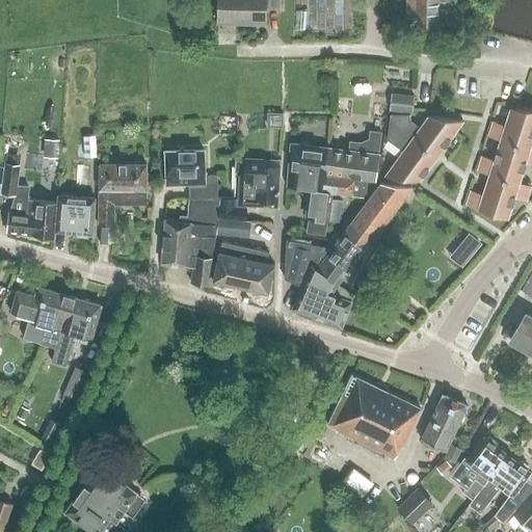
[(217,0),(217,22),(265,24),(266,5),(278,5),(278,0),(217,0)]
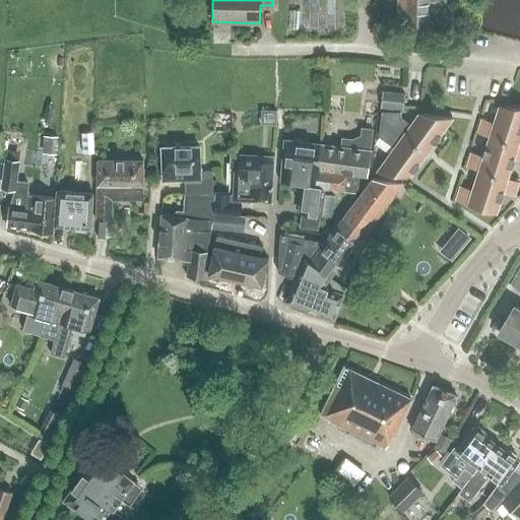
[(440,3),(439,0),(397,0),(397,17),(403,17),(403,19),(405,19),(405,25),(427,26),(427,12),(439,12),(439,3),(440,3)]
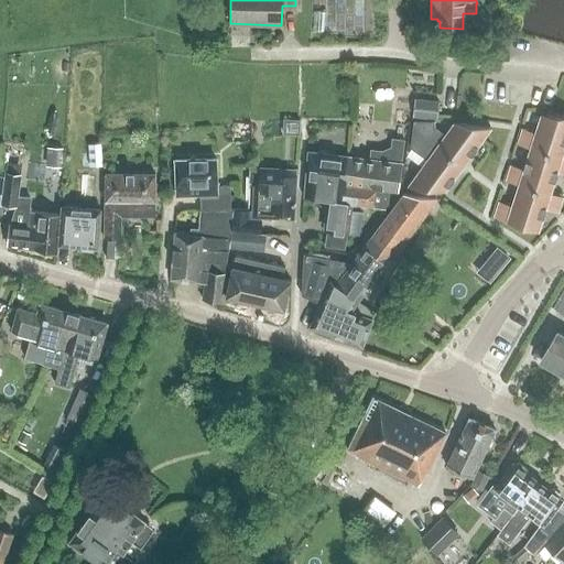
[(414,99),(412,118),(437,120),(438,101),(414,99)]
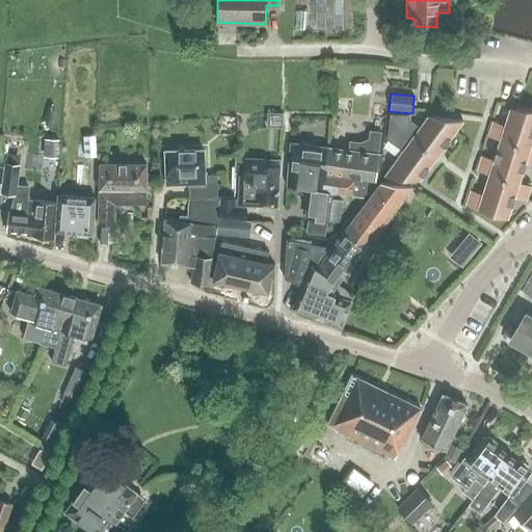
[(488,137),(500,140),(529,150),(531,141),(531,109),(510,108),(505,126),(493,122),(488,137)]
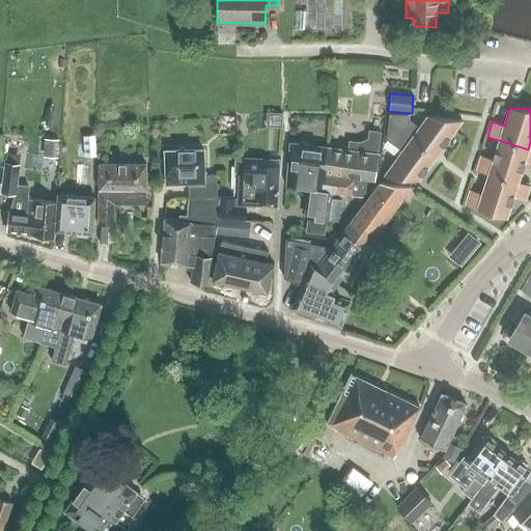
[(267,113),(266,128),(282,128),(282,113),(267,113)]
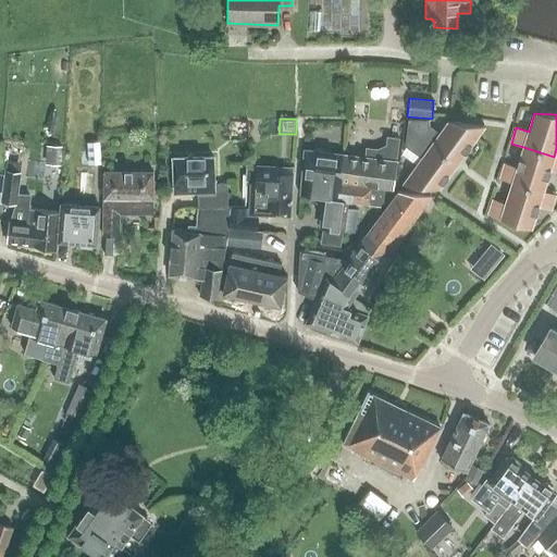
[(440,134),(430,126),(430,120),(408,120),(407,128),(456,165),(474,140),(484,126),(448,122),(440,134)]
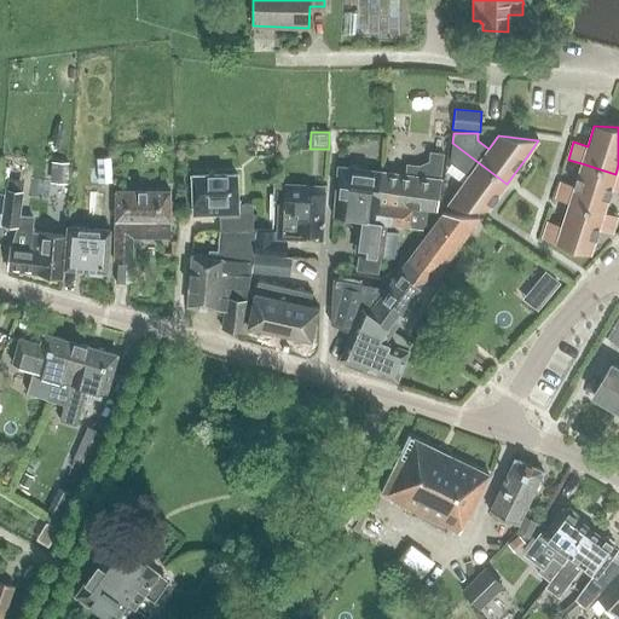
[(507,184),(452,143),(450,162),(468,177),(447,206),(487,210),(507,184)]
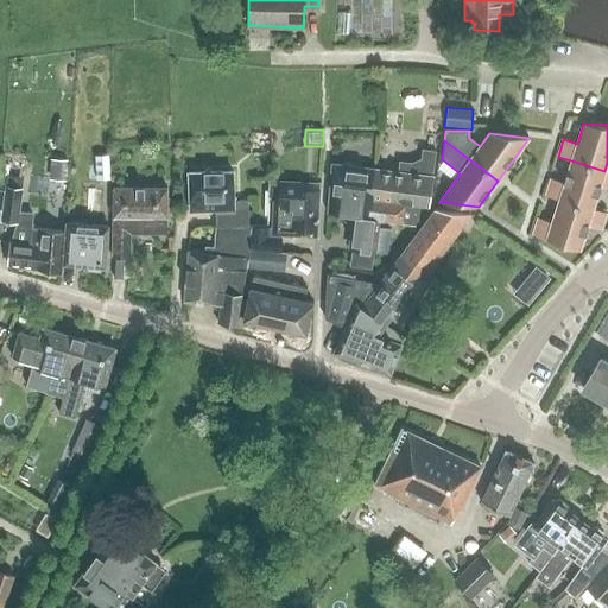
[(108,179),(107,154),(94,156),(95,181),(108,179)]
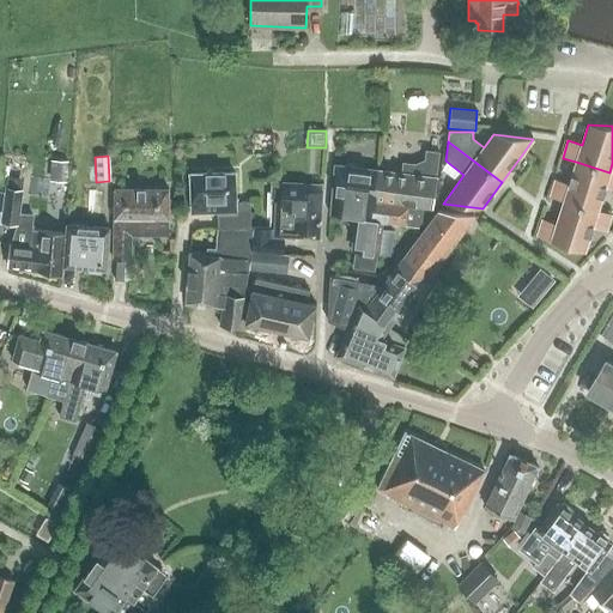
[(66,183),(67,161),(52,161),(50,182),(66,183)]
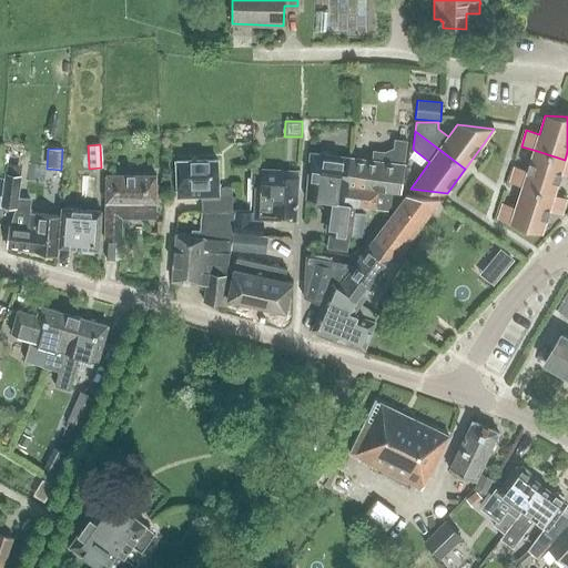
[(554,196),(560,174),(567,176),(567,160),(565,160),(534,150),(527,171),(515,168),(509,183),(523,188),(554,196)]
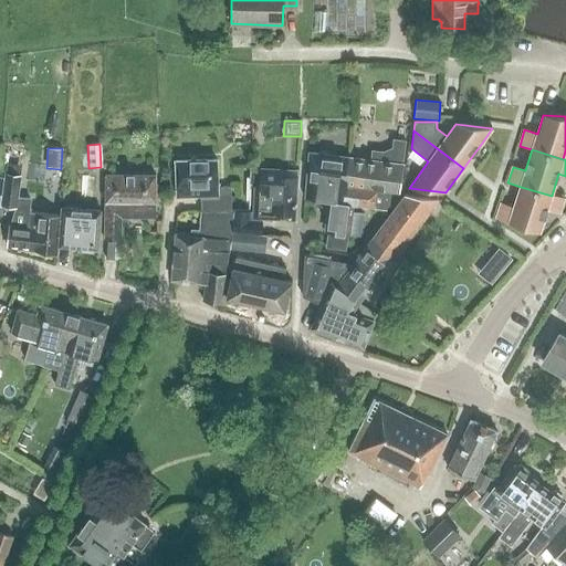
[(347,158),(348,157),(310,153),(305,198),(331,201),(326,232),(324,248),(344,251),(346,236),(348,236),(359,237),(363,213),(352,212),(353,205),(357,206),(359,187),(345,185),(348,158),(347,158)]
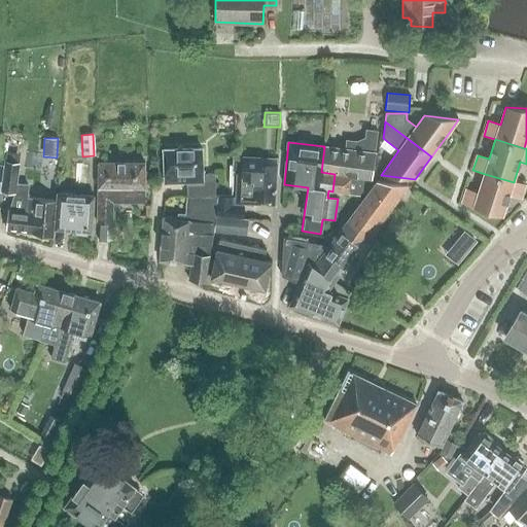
[(332,191),(360,196),(362,180),(371,181),(374,153),(324,147),(321,172),(335,174),(332,191)]
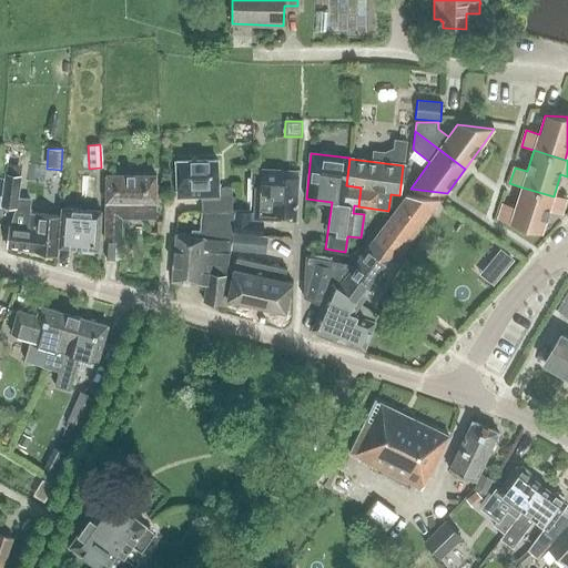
[(217,161),(175,162),(176,199),(201,198),(202,212),(232,212),(231,188),(219,188),(217,161)]
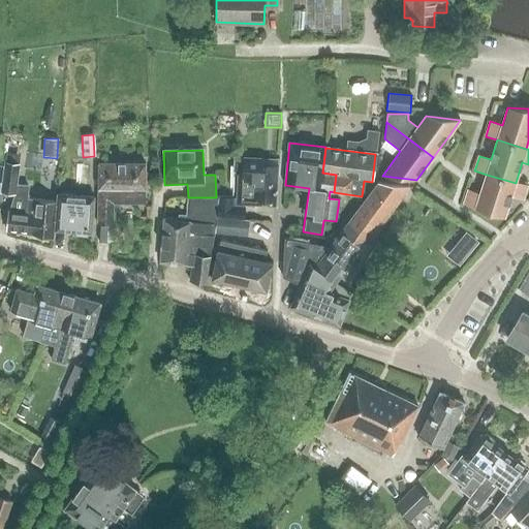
[(260,164),(260,158),(244,157),(243,178),(236,177),(235,206),(260,207),(260,200),(276,201),(278,165),(260,164)]
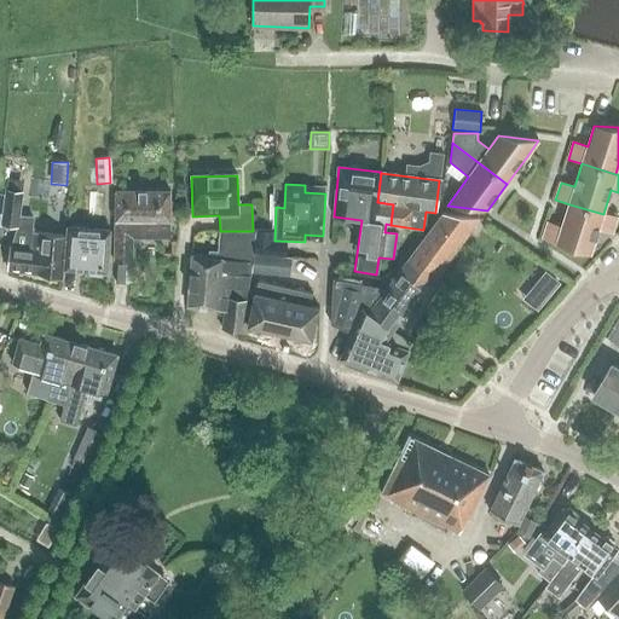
[(4,189),(0,214),(0,224),(16,227),(11,246),(9,271),(39,275),(62,279),(65,236),(32,232),(34,218),(19,215),(23,191),(5,189),(4,189)]
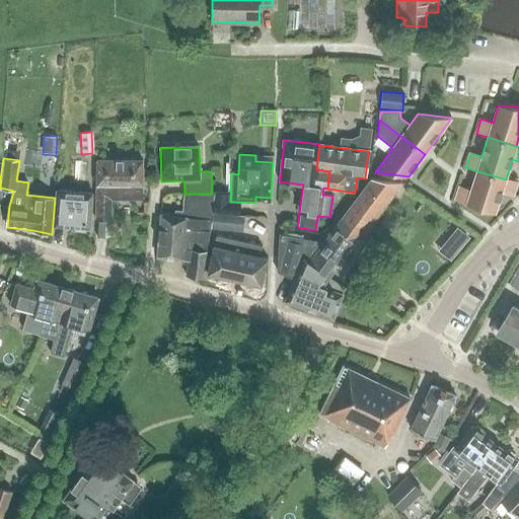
[(110,199),(143,199),(142,160),(96,160),(96,219),(110,219),(110,199)]
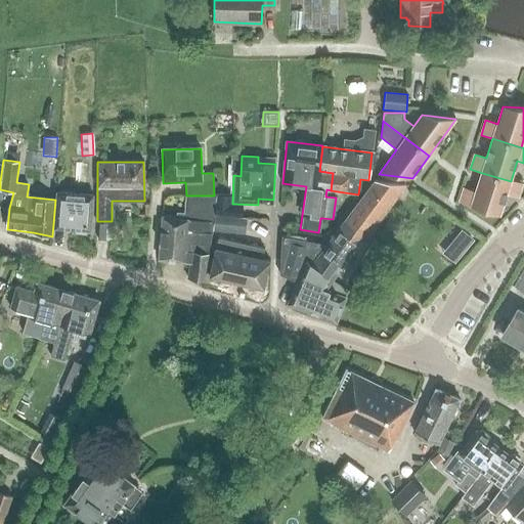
[(460,203),(499,216),(507,194),(518,199),(522,185),(511,181),(482,173),(476,192),(464,188),(460,203)]
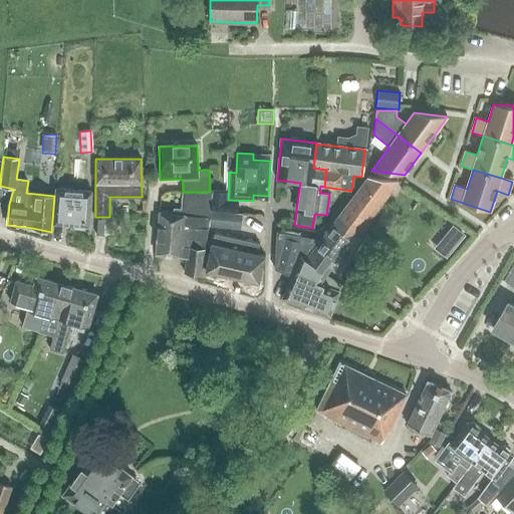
[(337,217),(311,252),(304,260),(325,274),(329,267),(338,273),(363,237),(358,234),(397,182),(366,177),(337,217)]
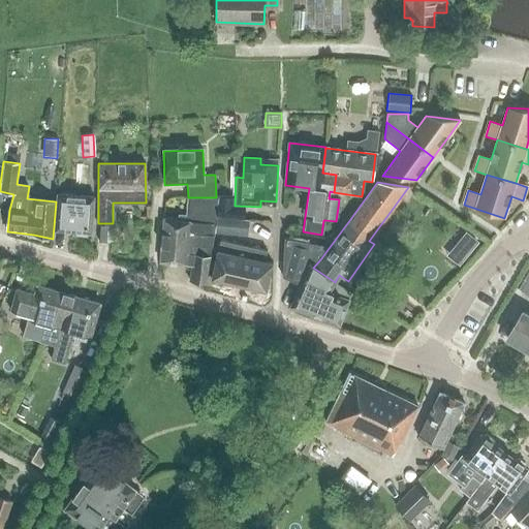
[(55,230),(92,232),(95,196),(58,194),(55,230)]
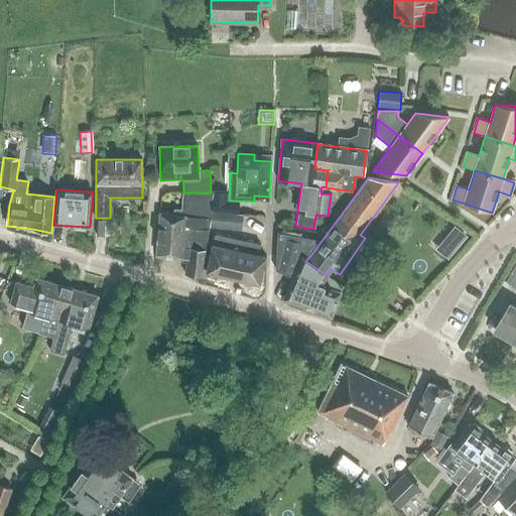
[(210,209),(237,213),(238,202),(227,201),(228,192),(212,191),(211,194),(210,194),(209,202),(211,203),(210,209)]
